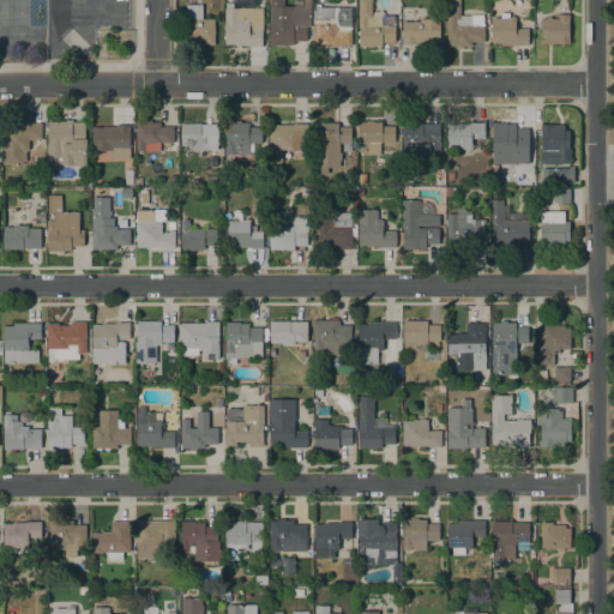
[(269,23),(270,23),(270,0),(284,0),(284,6),(304,6),(304,0),(311,0),(311,25),(306,26),(306,41),(293,41),(294,44),(269,44),(269,23)]
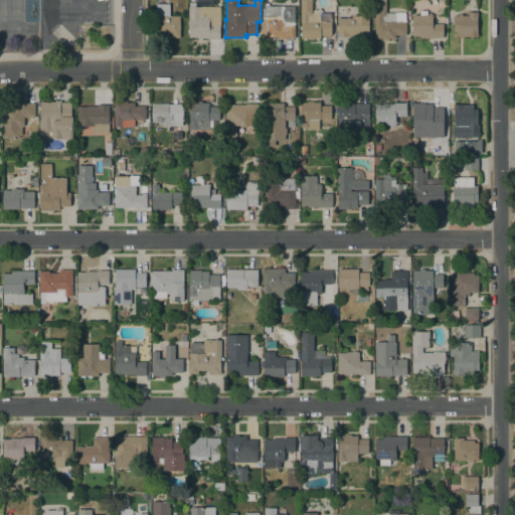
[(312,0),(312,13),(332,13),(332,35),(321,35),(321,38),(319,38),(319,39),(316,39),(316,38),(314,38),(314,39),(308,39),(308,38),(307,38),(307,39),(303,39),(303,38),(301,38),(301,36),(300,36),(300,32),(301,32),(301,29),(300,29),(300,26),(301,26),(301,0),(312,0)]
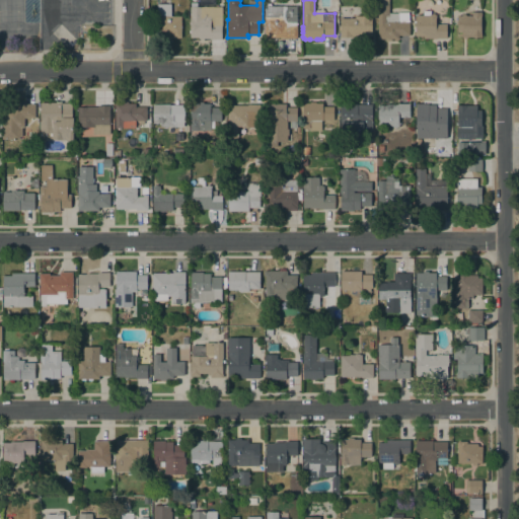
[(378,0),(388,0),(389,13),(398,13),(398,12),(410,12),(410,35),(398,35),(398,39),(391,39),(391,40),(385,41),(385,39),(378,39),(378,0)]
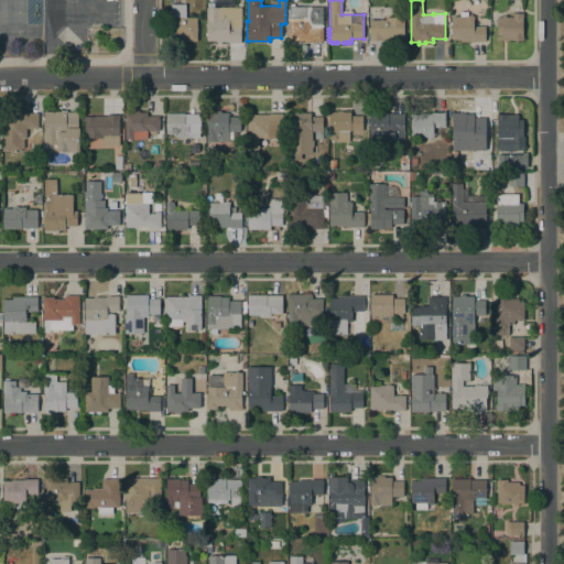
[(228,42),(228,41),(216,41),(216,40),(207,40),(206,8),(207,8),(207,2),(215,2),(215,7),(241,7),(241,29),(240,29),(240,42),(228,42)]
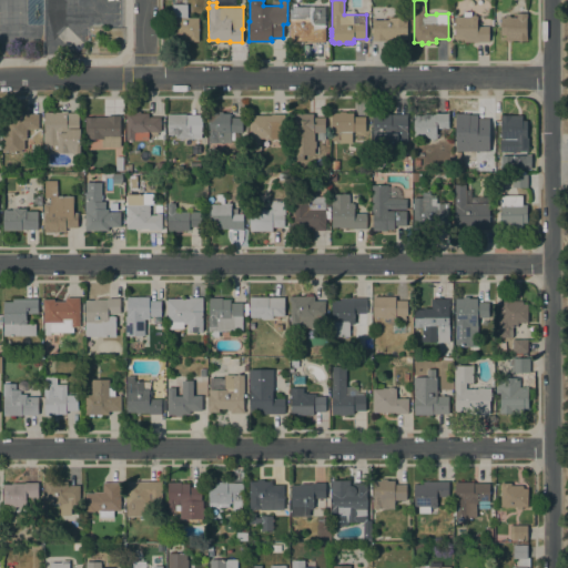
[(199,41),(189,41),(189,39),(176,39),(176,36),(171,36),(171,18),(172,18),(172,4),(188,4),(188,18),(199,18),(199,41)]
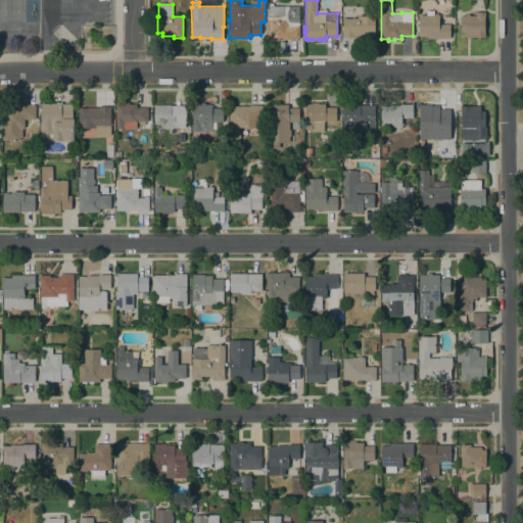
[(299,6),(299,22),(298,22),(298,26),(299,26),(299,39),(288,39),(288,38),(267,38),(267,6),(288,6),(299,6)]
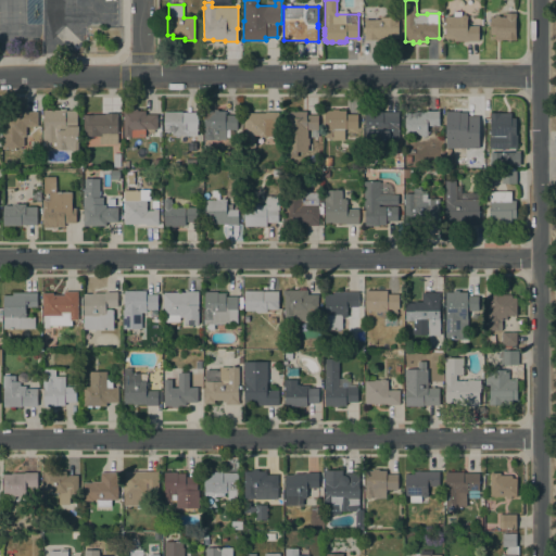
[(516,39),(494,39),(494,35),(490,35),(490,17),(495,16),(495,15),(498,15),(498,17),(506,17),(506,13),(515,13),(516,39)]
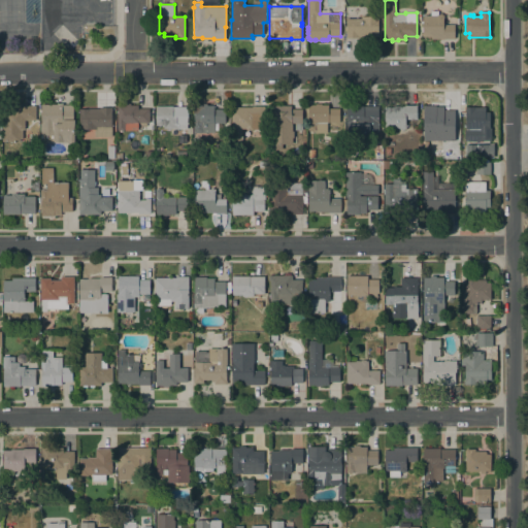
[(455,38),(431,39),(431,36),(423,36),(422,31),(422,29),(422,24),(422,21),(422,15),(431,15),(431,13),(437,13),(437,14),(439,14),(439,13),(441,13),(441,14),(443,14),(443,25),(454,25),(455,38)]
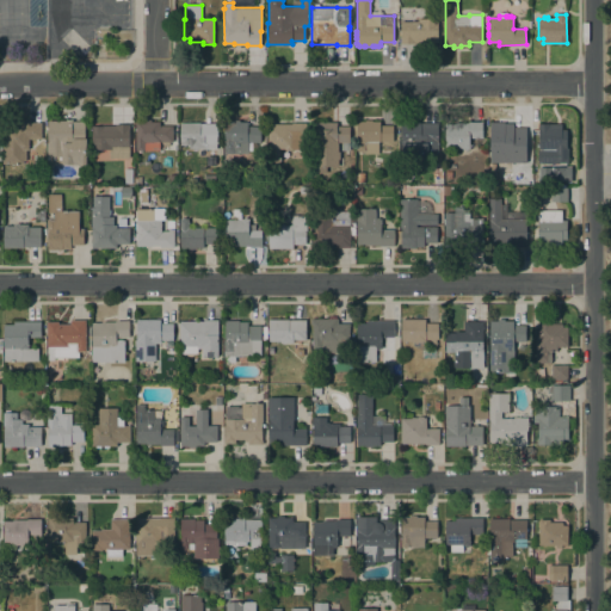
[(439,19),(439,22),(438,22),(438,44),(401,44),(401,23),(418,23),(418,19),(439,19)]
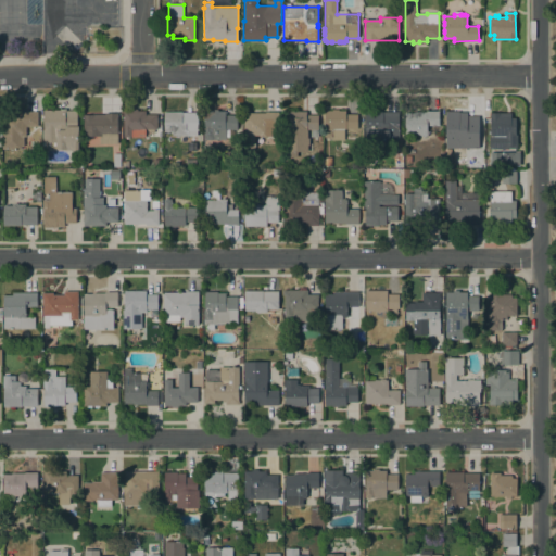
[(60,111),(60,109),(66,109),(66,111),(77,111),(77,126),(78,126),(78,150),(57,150),(57,148),(42,148),(42,142),(42,130),(43,130),(43,111),(60,111)]
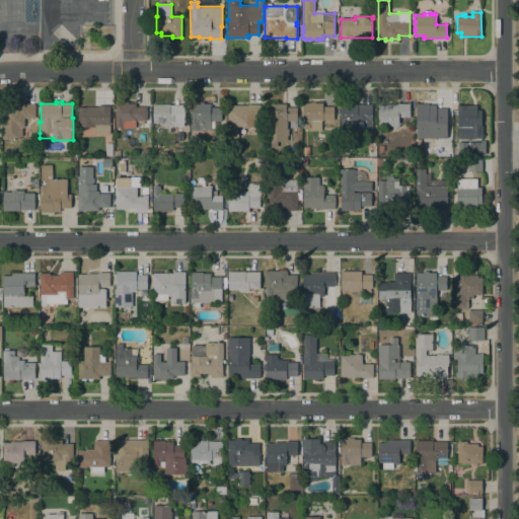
[(116,128),(116,103),(123,103),(123,101),(129,101),(129,103),(136,103),(136,106),(147,106),(147,121),(135,121),(135,128),(116,128)]
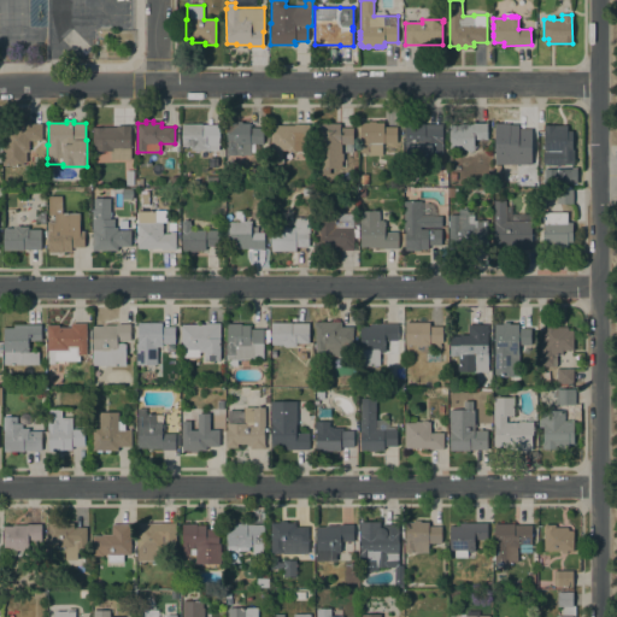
[(251,156),(225,156),(225,121),(241,121),(241,123),(250,123),(250,124),(252,124),(252,128),(263,128),(263,144),(251,144),(251,156)]
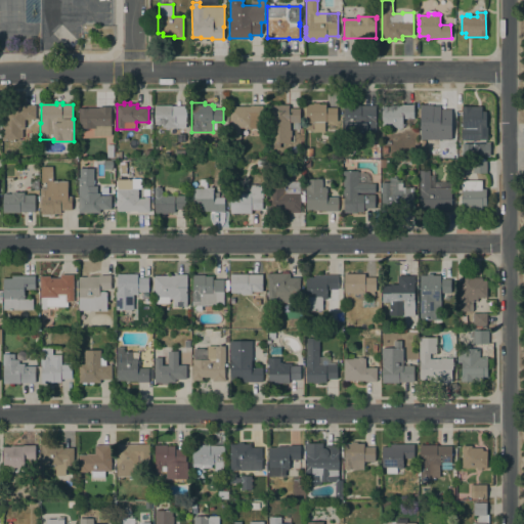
[(313,104),(313,102),(319,102),(319,104),(325,104),(325,107),(337,107),(337,122),(324,122),(324,132),(312,132),(312,129),(305,129),(305,121),(306,121),(306,104),(313,104)]
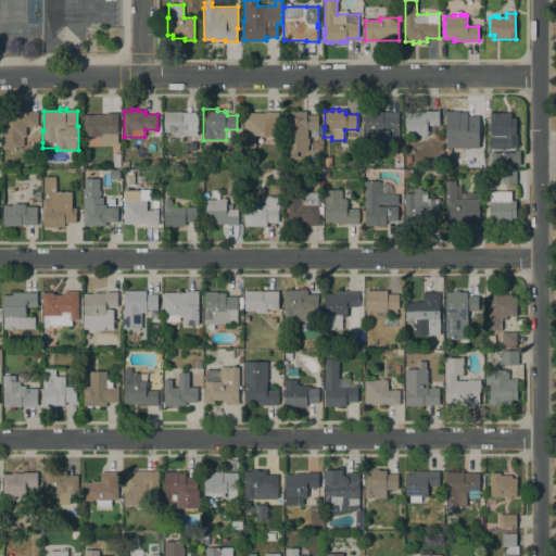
[(2,112),(25,112),(25,111),(38,111),(38,126),(26,126),(26,136),(24,136),(24,147),(21,147),(21,149),(2,149),(2,112)]
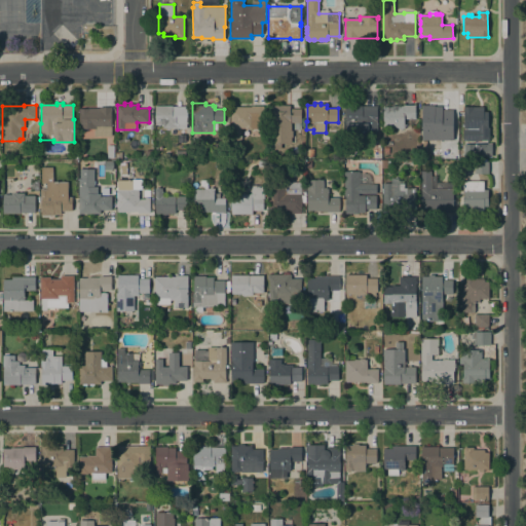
[(282,149),(269,149),(269,105),(290,105),(290,109),(301,109),(301,129),(294,129),(294,122),(291,122),(291,130),(293,130),(293,137),(291,137),(291,143),(282,144),(282,149)]
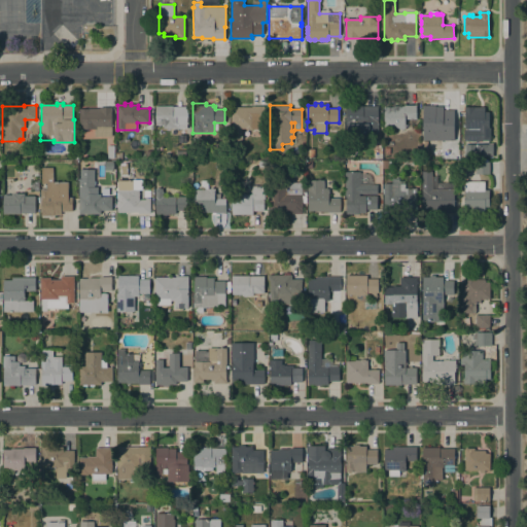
[(362,105),(362,106),(378,106),(378,124),(377,124),(377,133),(369,133),(369,136),(346,136),(346,106),(362,105)]
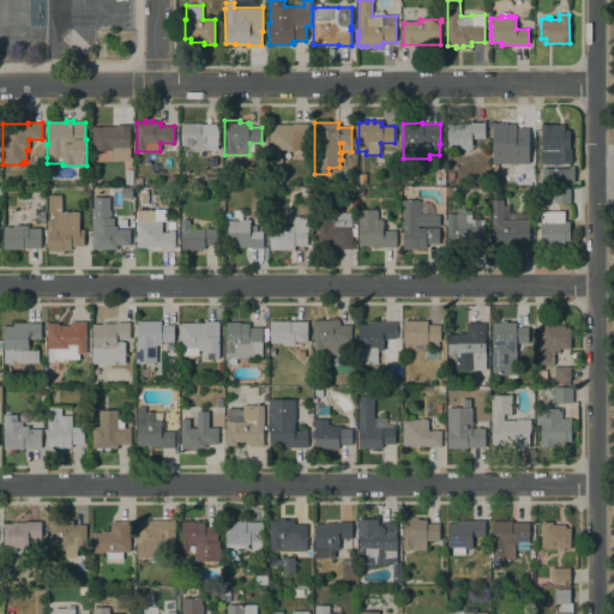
[(457,125),(457,124),(470,124),(470,122),(485,122),(485,139),(471,139),(471,145),(474,144),(474,148),(473,148),(473,150),(464,150),(464,149),(447,149),(447,125),(457,125)]
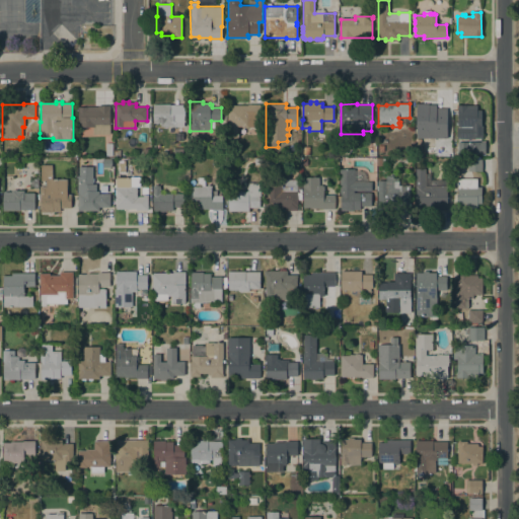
[(429,103),(429,104),(436,104),(436,108),(446,108),(447,122),(436,122),(436,129),(417,129),(417,103),(429,103)]
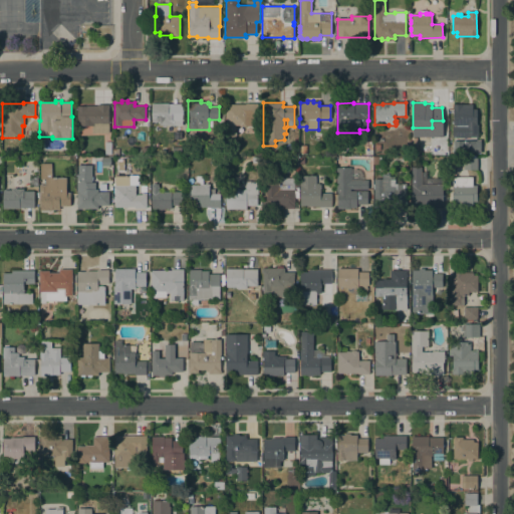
[(169,103),(183,103),(183,120),(183,125),(160,125),(160,121),(152,121),(152,103),(169,103)]
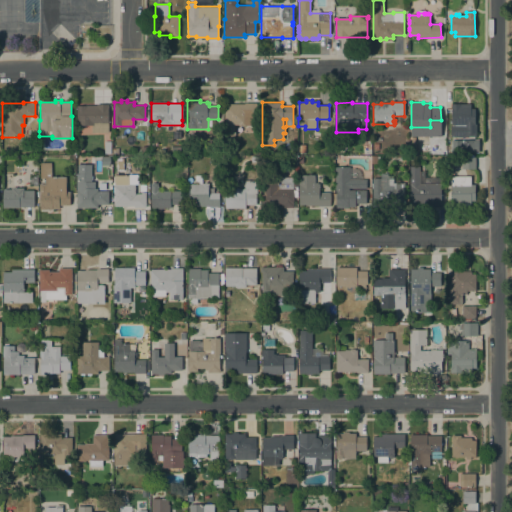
[(238,126),(238,125),(234,125),(234,140),(224,140),(224,104),(245,104),(245,103),(256,103),(256,125),(249,126),(238,126)]
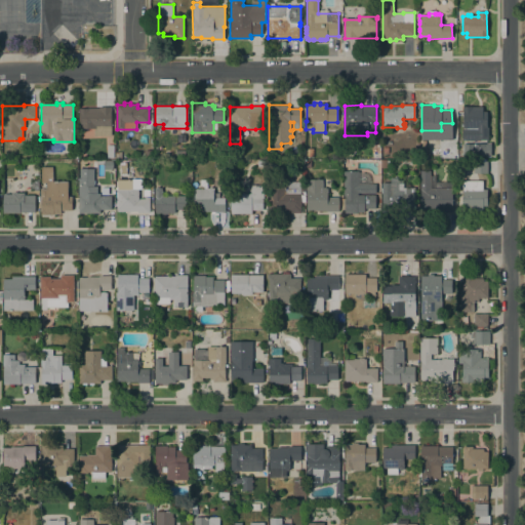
[(111,135),(94,135),(94,128),(79,128),(79,108),(88,108),(99,108),(99,107),(112,107),(112,110),(111,110),(111,126),(111,135)]
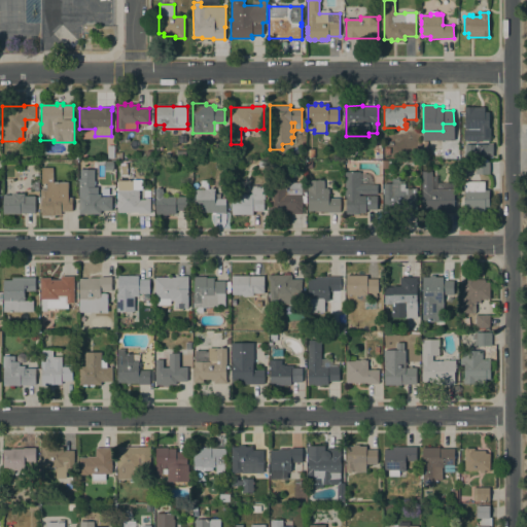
[(463,141),(463,130),(464,130),(464,110),(464,107),(484,107),(484,111),(489,111),(488,128),(490,128),(490,140),(480,140),(480,141),(463,141)]
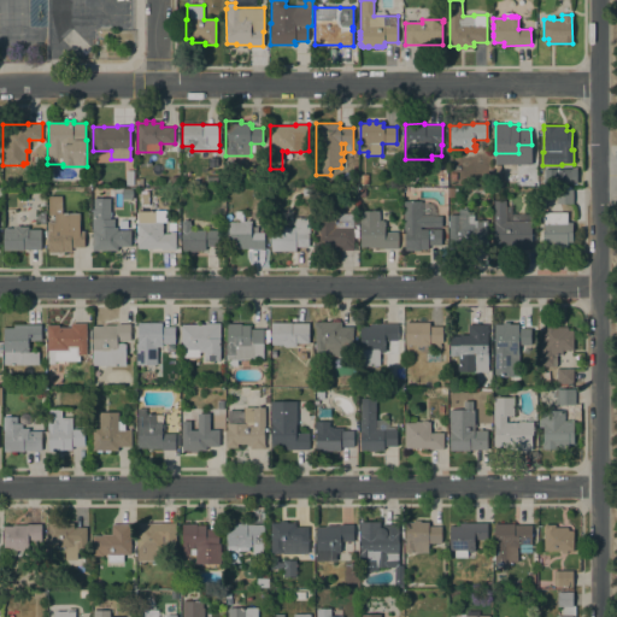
[(573,169),(573,183),(557,183),(557,169),(573,169)]
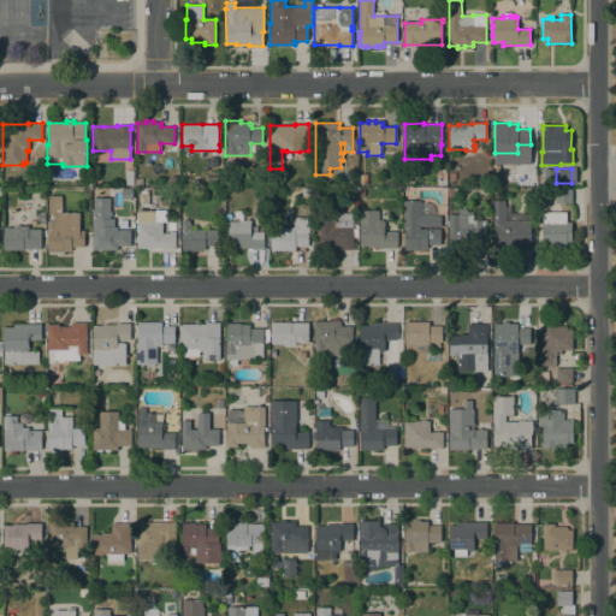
[(570,187),(570,189),(572,189),(572,203),(555,203),(555,189),(561,189),(561,187),(570,187)]
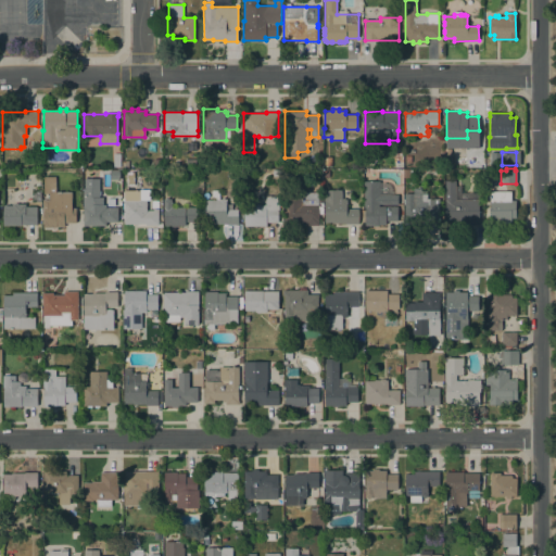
[(119,169),(119,179),(110,179),(109,175),(110,169),(119,169)]
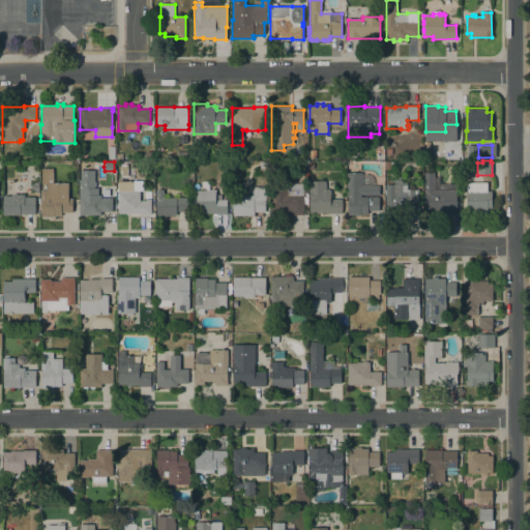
[(457,214),(424,214),(423,172),(422,172),(422,164),(429,164),(429,172),(434,172),(434,177),(439,177),(439,189),(457,189),(457,214)]
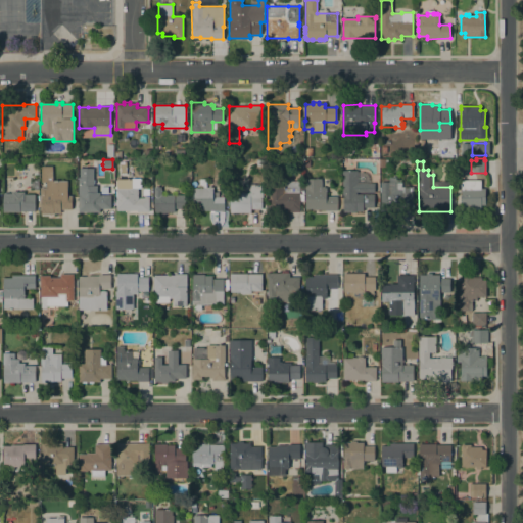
[(67,195),(72,195),(72,209),(60,209),(60,214),(53,214),(53,215),(41,215),(41,197),(40,197),(40,188),(46,188),(46,182),(41,182),(41,167),(52,167),(53,181),(67,181),(67,195)]
